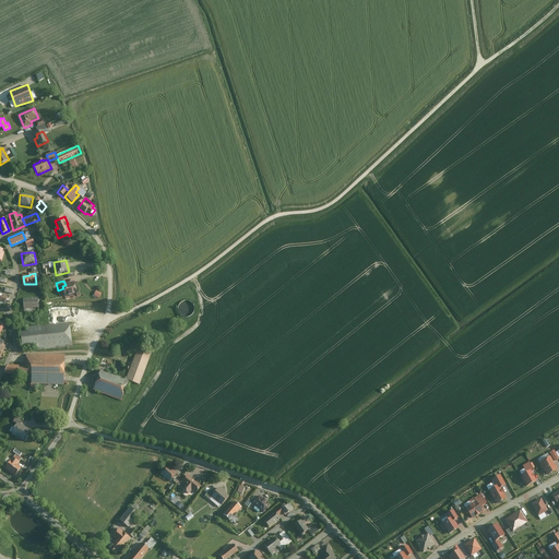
[(78,294),(75,283),(66,285),(62,286),(63,288),(58,290),(59,294),(63,293),(64,297),(78,294)]
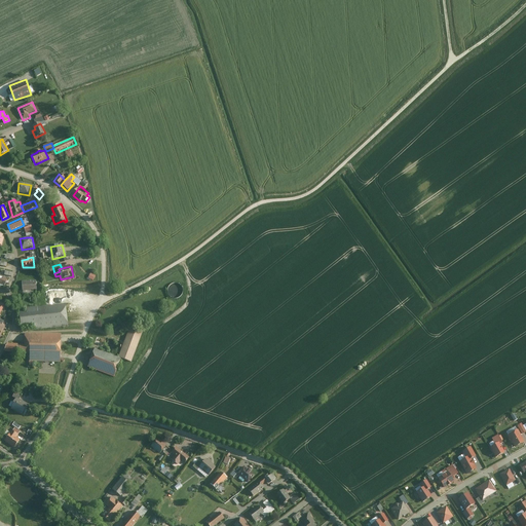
[(8,278),(3,276),(2,280),(0,279),(0,284),(5,287),(8,278)]
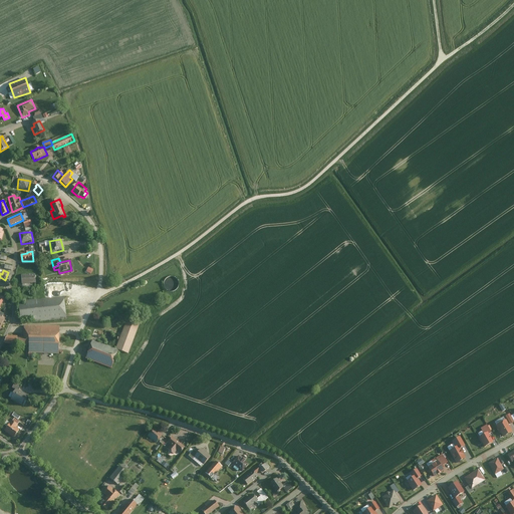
[(36,276),(22,277),(23,286),(37,286),(36,276)]
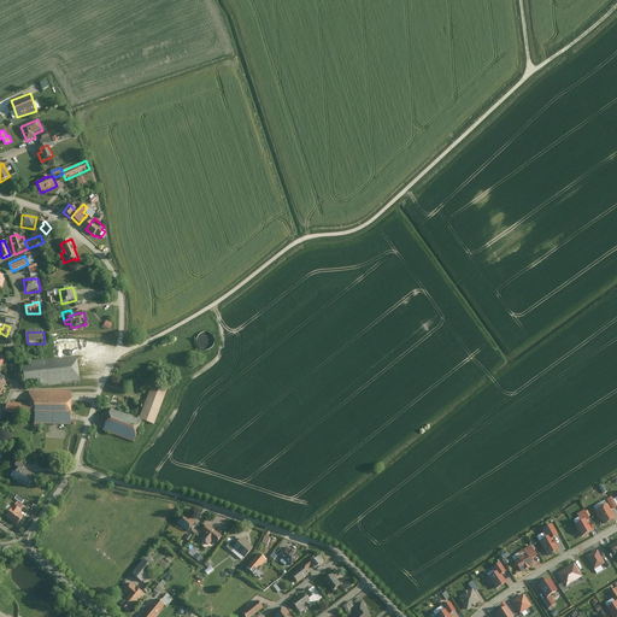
[(81,382),(77,357),(35,362),(36,365),(37,382),(37,383),(43,383),(43,386),(81,382)]
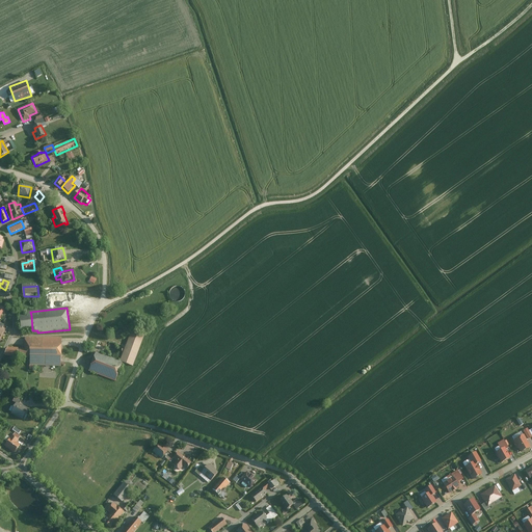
[(27,317),(21,317),(22,330),(32,329),(31,315),(30,312),(27,313),(27,317)]
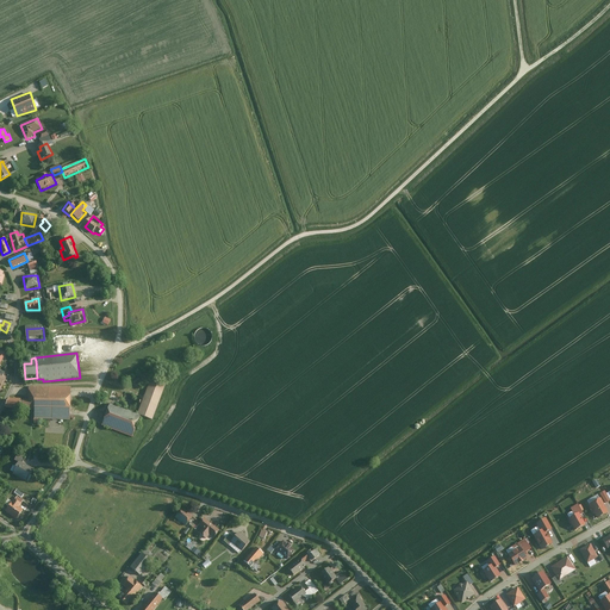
[(166,385),(151,380),(138,416),(141,417),(151,421),(166,385)]
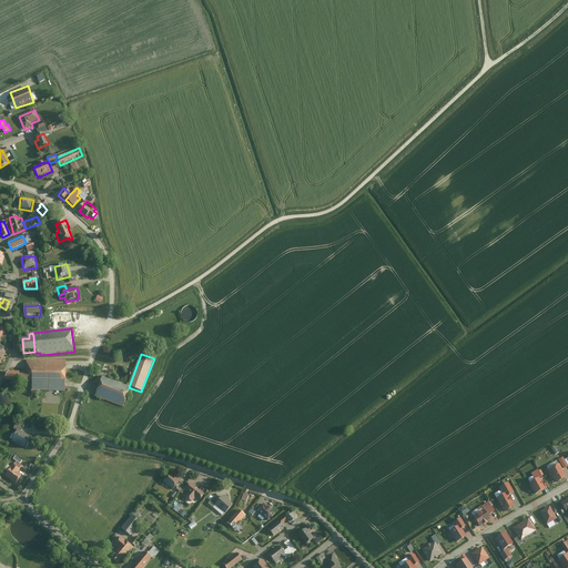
[(32,392),(66,393),(67,382),(67,361),(27,361),(27,373),(26,379),(26,383),(32,384),(32,392)]
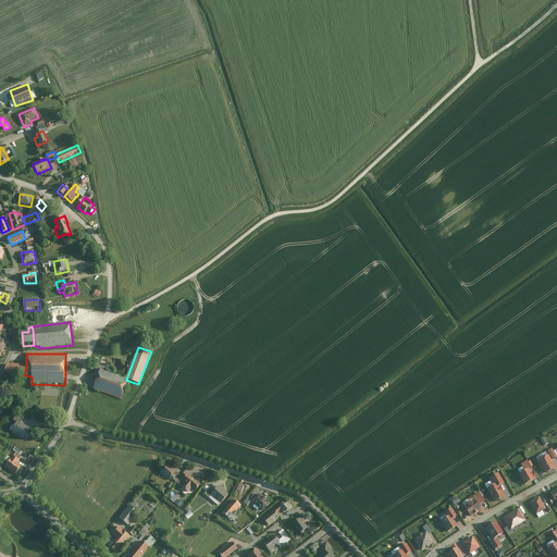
[(126,380),(101,370),(94,390),(121,400),(128,381),(126,380)]
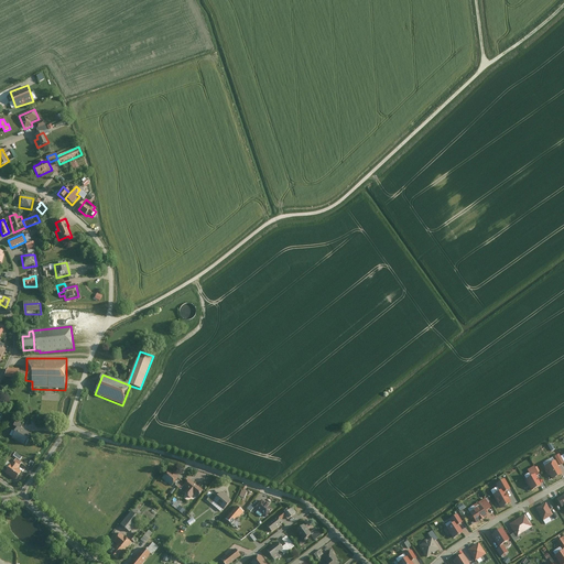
[(25,446),(32,434),(21,429),(18,427),(12,440),(25,446)]
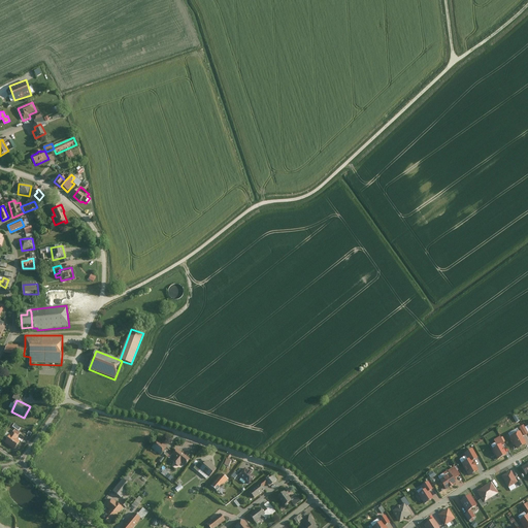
[(517,449),(525,443),(522,437),(523,436),(520,432),(509,438),(515,446),(515,444),(517,449)]
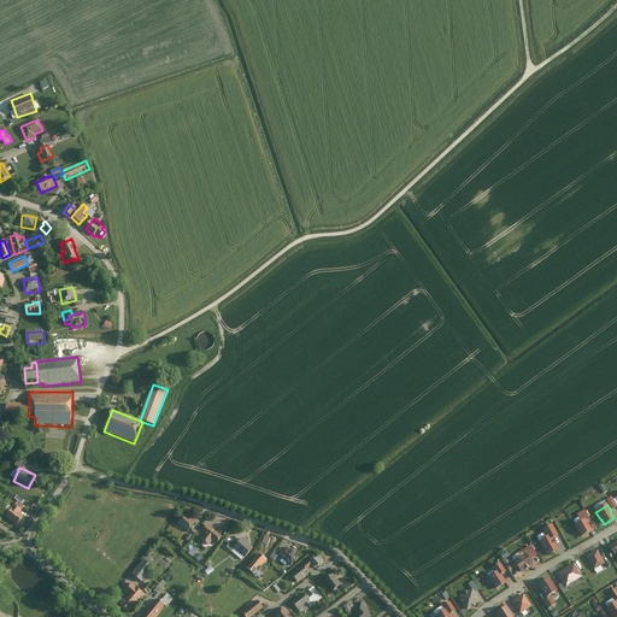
[(15,510),(12,509),(5,519),(18,527),(24,517),(19,515),(22,510),(16,507),(15,510)]
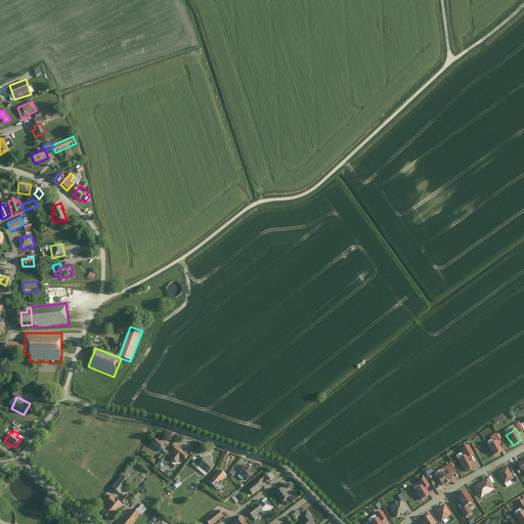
[(500,439),(496,433),(490,438),(493,443),(498,440),(500,439)]
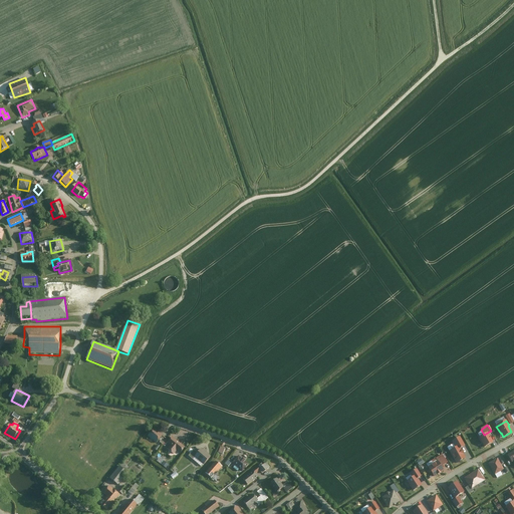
[(163,436),(155,429),(148,436),(157,443),(163,436)]
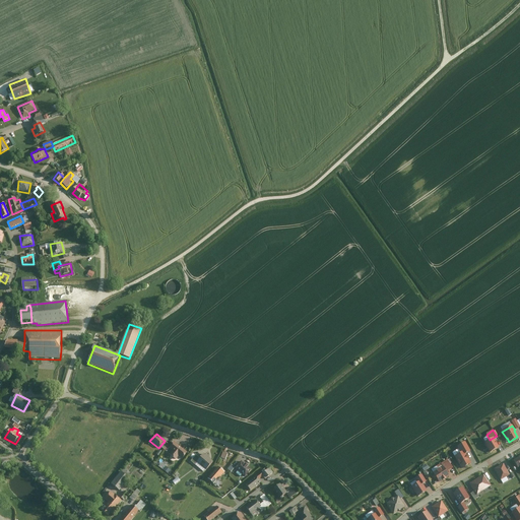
[(501,446),(495,437),(490,440),(485,443),(492,451),(501,446)]
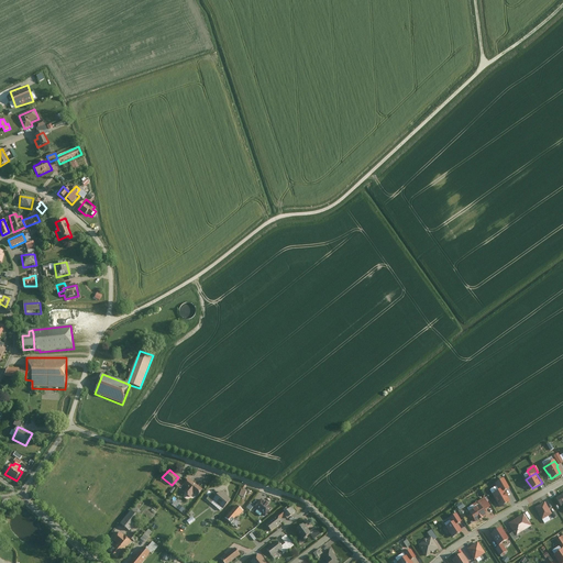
[(509,489),(504,479),(498,484),(500,488),(503,489),(504,493),(509,489)]
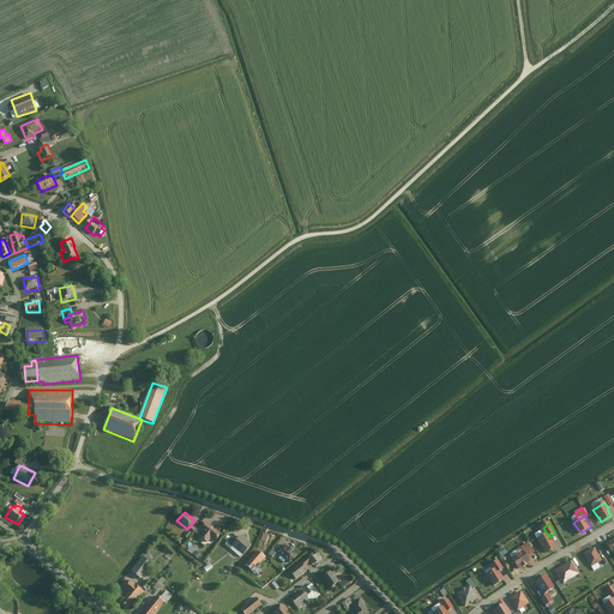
[(216,542),(222,535),(210,525),(202,536),(209,542),(212,539),(216,542)]
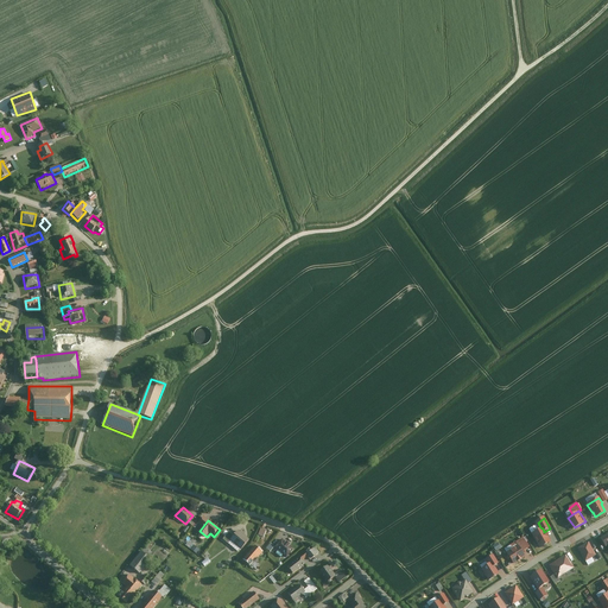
[(544,532),(543,529),(531,537),(540,550),(551,543),(544,532)]
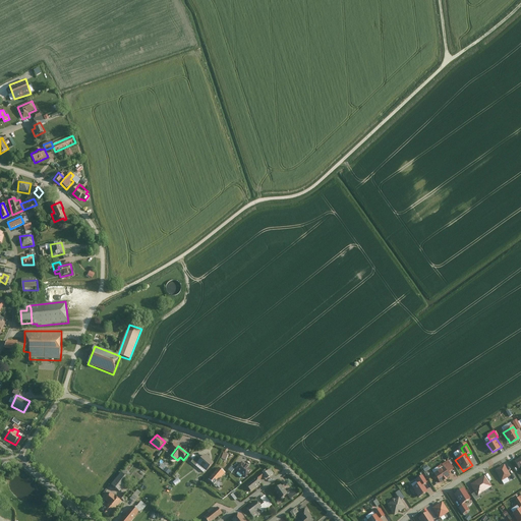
[(214,463),(205,455),(196,464),(206,472),(214,463)]
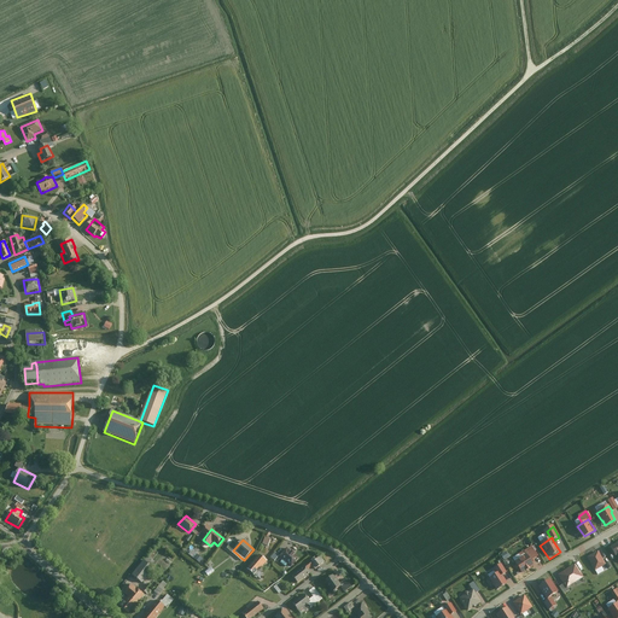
[(279,555),(292,566),(299,558),(287,547),(279,555)]
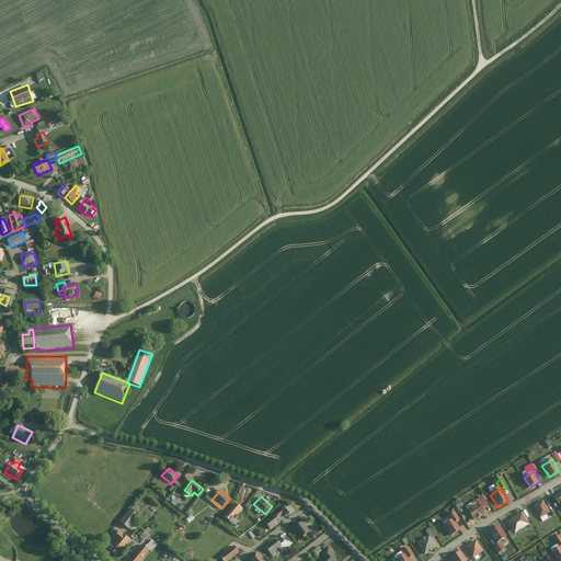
[(488,508),(483,502),(479,504),(483,512),(488,508)]
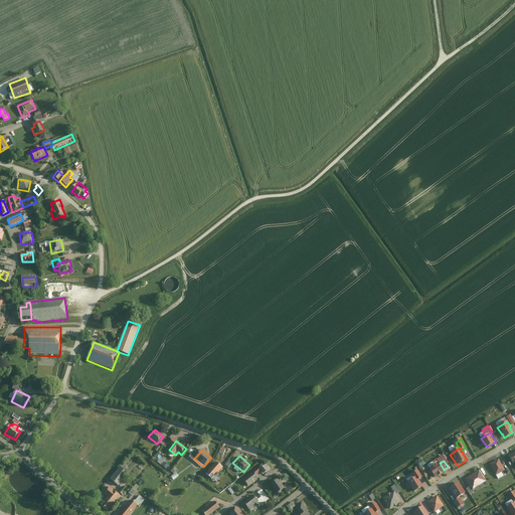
[(505,472),(498,461),(490,465),(496,477),(505,472)]
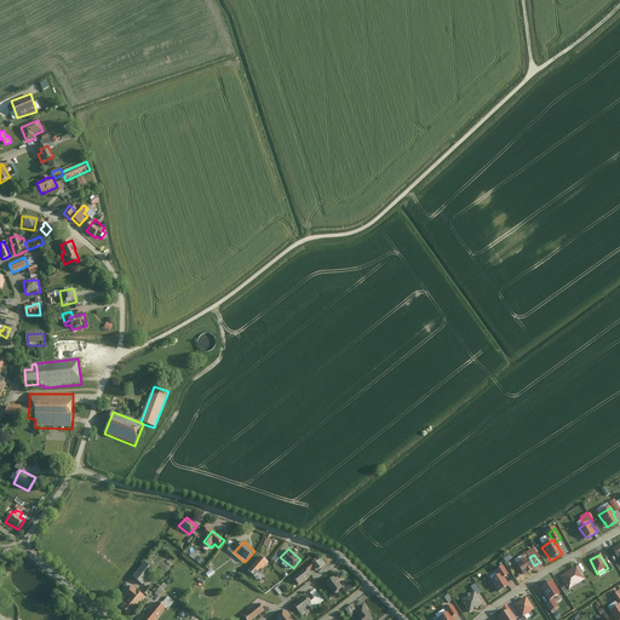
[(133,577),(143,585),(158,564),(148,557),(133,577)]
